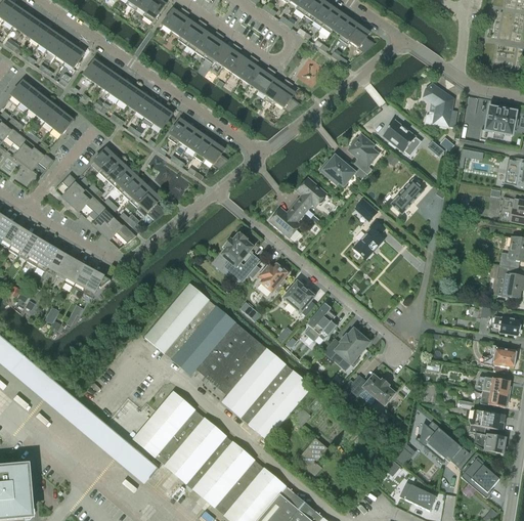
[(0,16),(4,19),(15,3),(10,0),(3,0),(0,5),(0,16)]
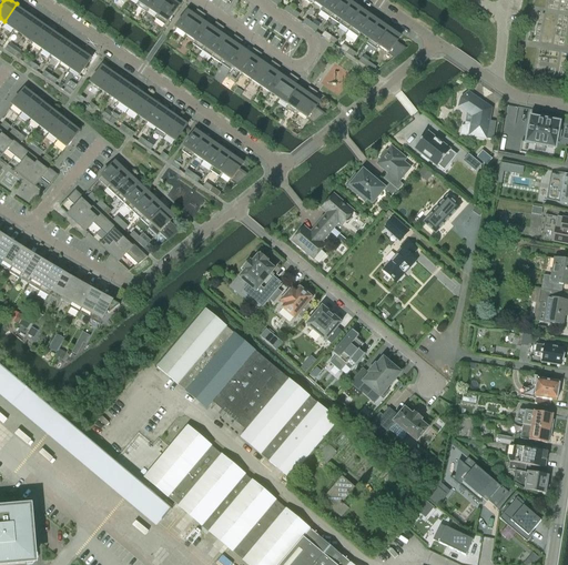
[(145,9),(152,0),(138,0),(137,3),(145,9)]
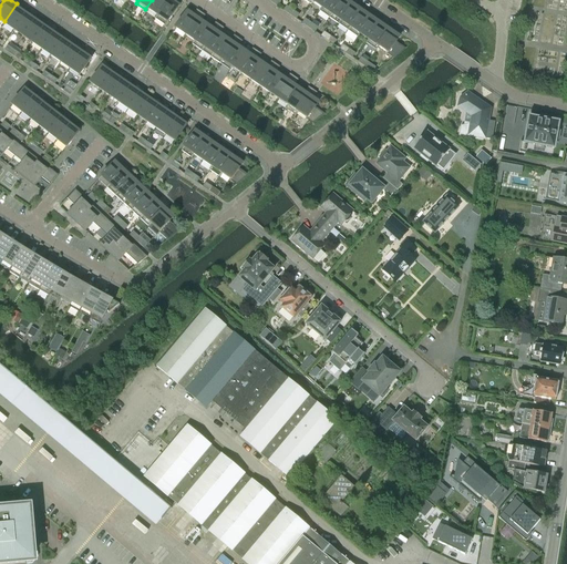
[(157,12),(165,0),(152,0),(145,9),(146,10),(148,7),(157,12)]
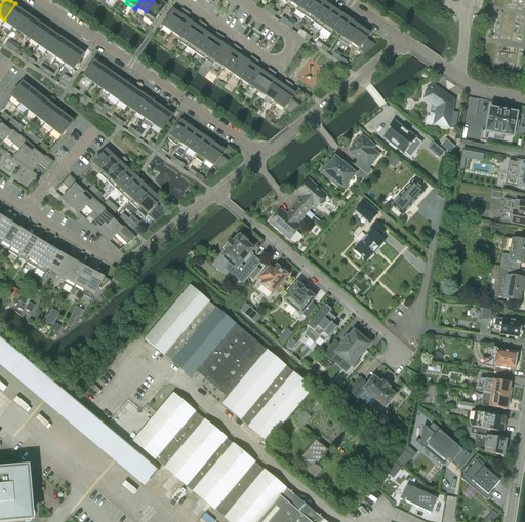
[(153,0),(146,11),(144,14),(152,21),(154,17),(155,17),(165,2),(162,0),(153,0)]
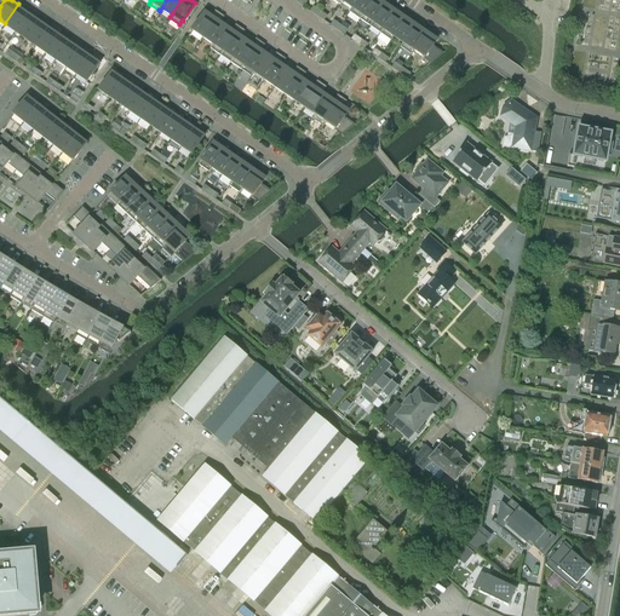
[(355,0),(349,9),(360,16),(371,0),(355,0)]
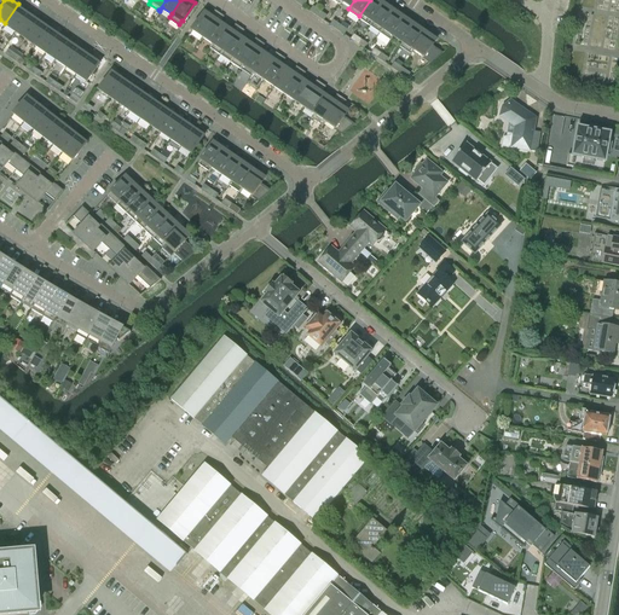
[(370,0),(359,16),(369,23),(385,1),(382,0),(370,0)]
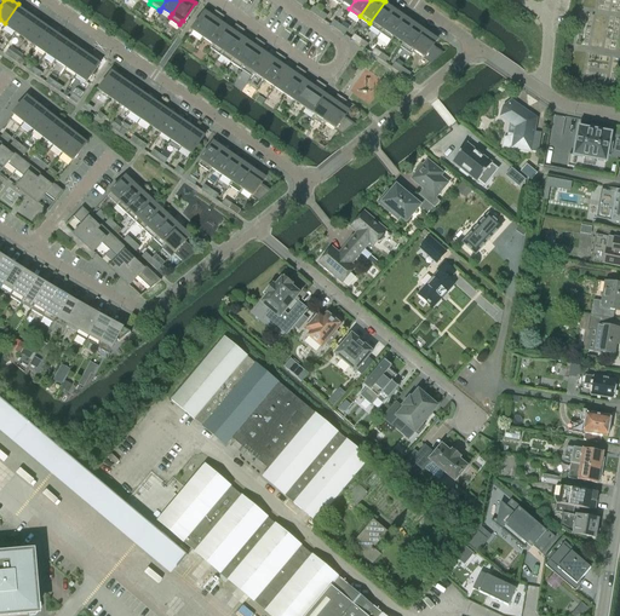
[(385,1),(369,23),(380,30),(396,9),(385,1)]
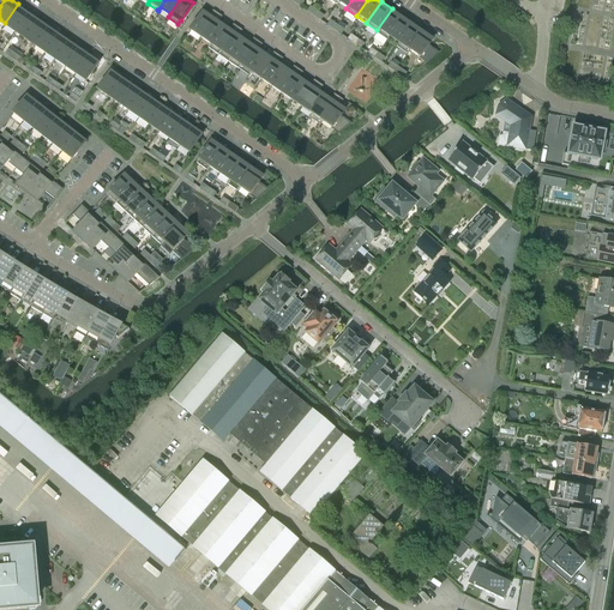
[(18,4),(5,23),(14,29),(28,11),(18,4)]
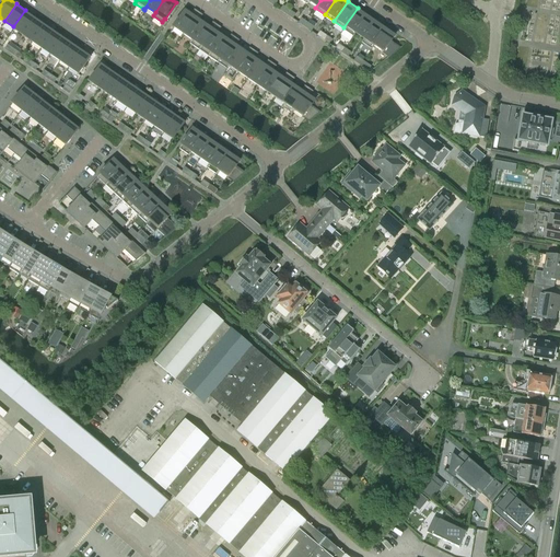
[(183,32),(198,9),(194,7),(189,11),(185,8),(173,25),(183,32)]
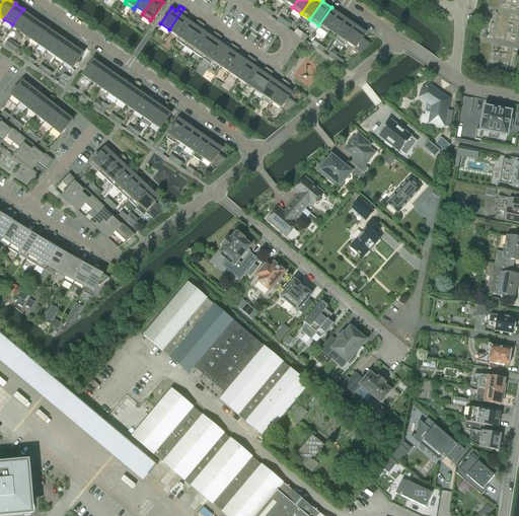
[(331,7),(318,25),(326,31),(340,12),(331,7)]
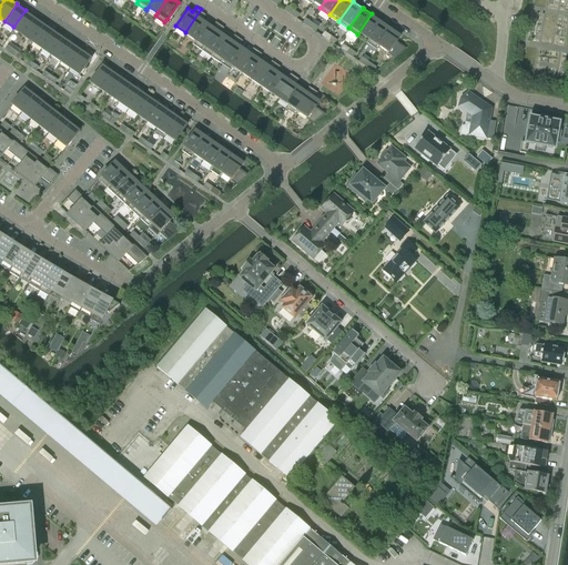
[(201,9),(185,32),(194,38),(192,41),(206,21),(202,18),(205,12),(201,9)]
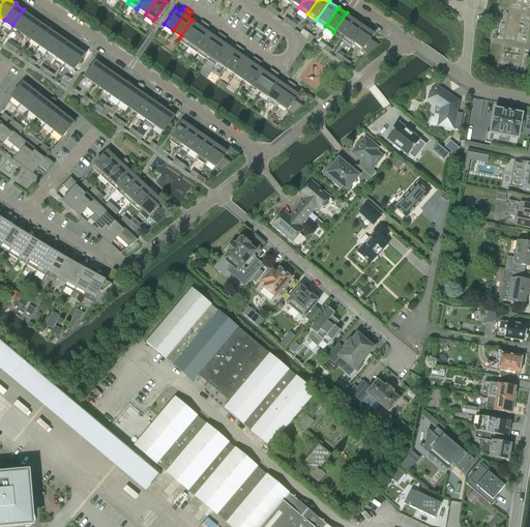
[(24,9),(12,25),(21,31),(32,16),(24,9)]
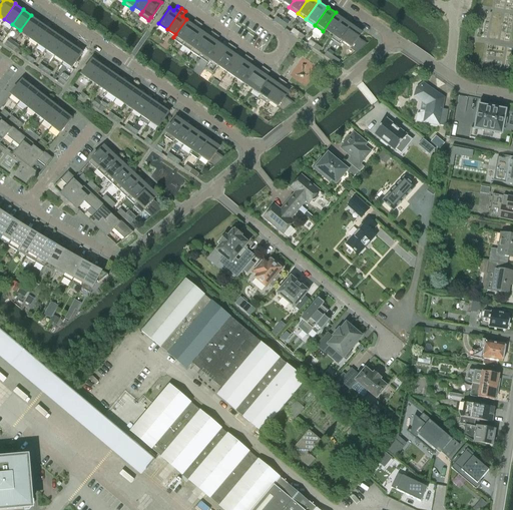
[(336,12),(323,31),(324,31),(326,28),(333,33),(331,36),(332,37),(344,18),(336,12)]
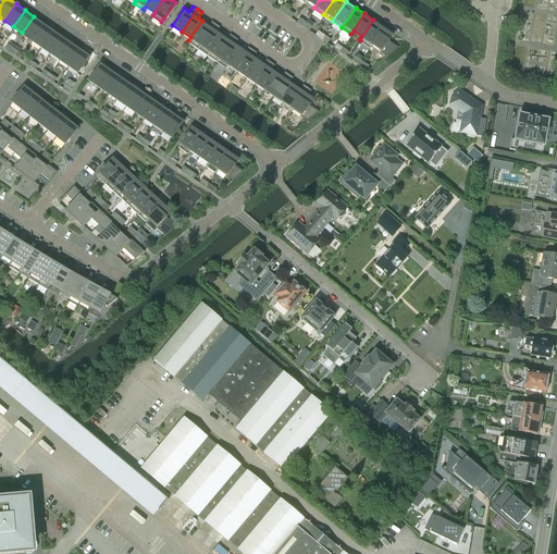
[(34,16),(22,33),(32,39),(44,22),(34,16)]
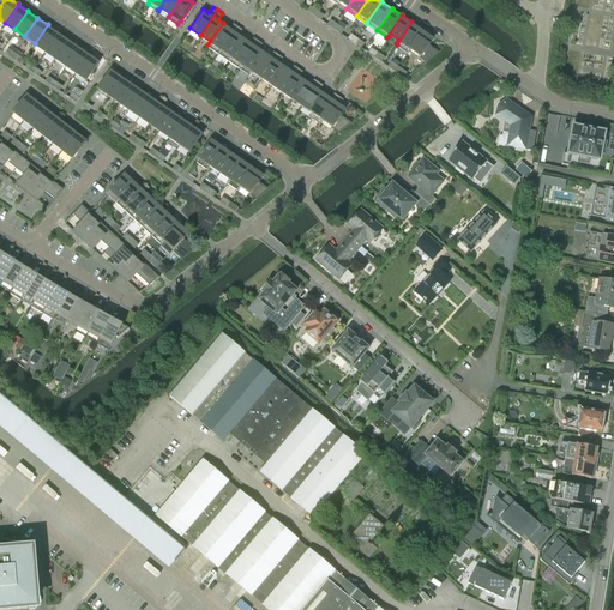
[(223,23),(208,44),(218,52),(238,24),(233,20),(228,26),(223,23)]
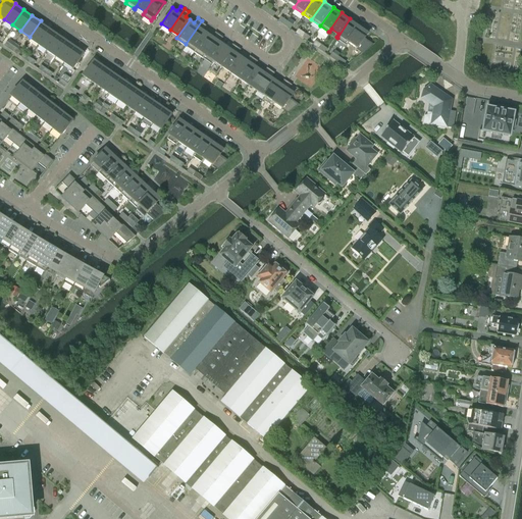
[(346,43),(359,24),(350,18),(337,38),(346,43)]
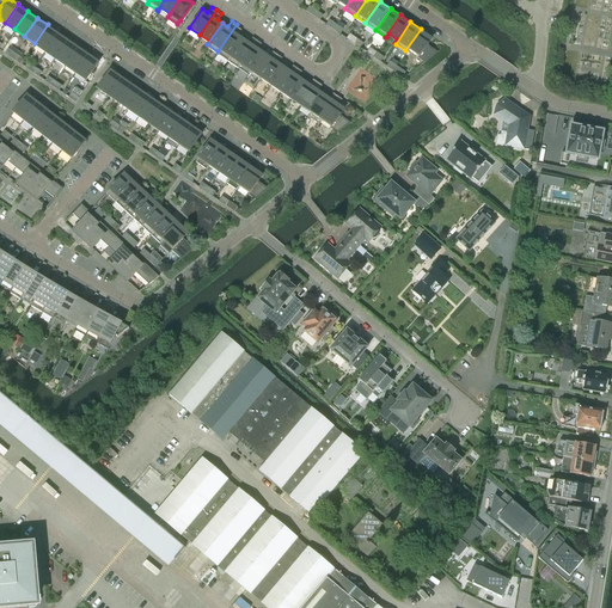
[(48,24),(35,43),(44,50),(57,31),(48,24)]
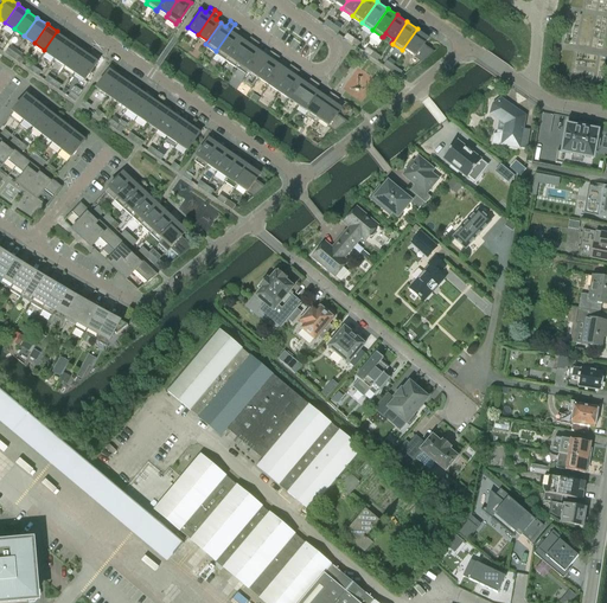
[(235,24),(216,51),(225,58),(241,37),(236,33),(240,27),(235,24)]
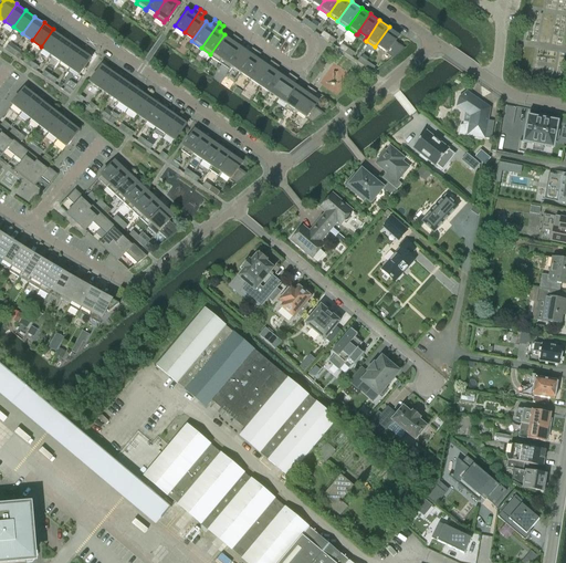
[(389,27),(375,47),(375,48),(378,44),(387,50),(386,50),(392,54),(404,45),(395,39),(399,33),(389,27)]
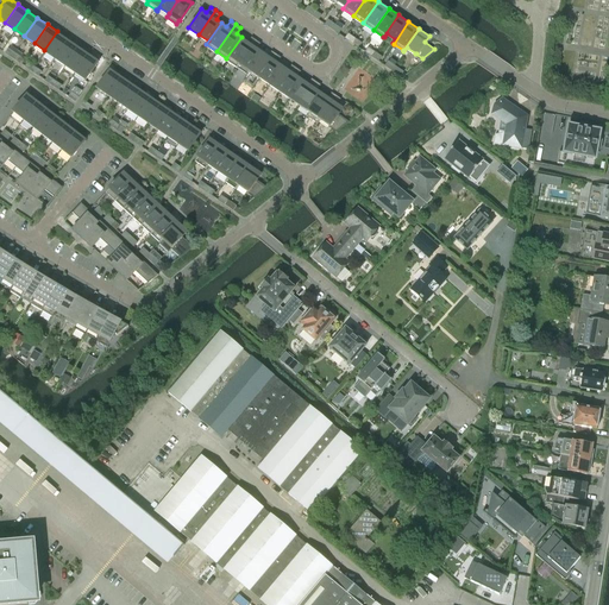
[(57,31),(44,50),(55,57),(67,38),(57,31)]
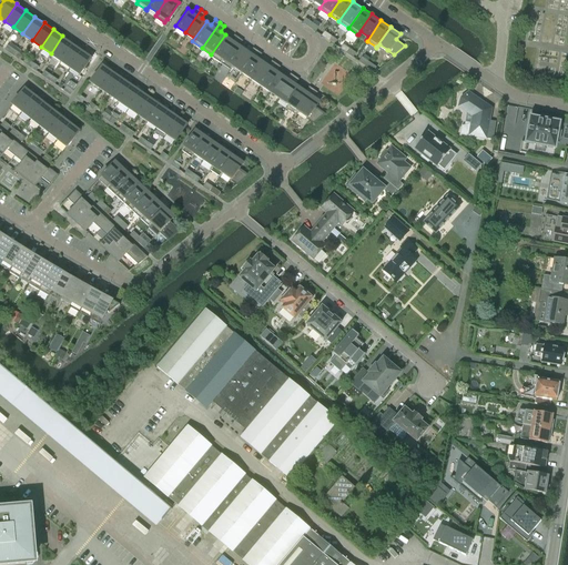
[(221,61),(239,34),(234,32),(230,37),(225,34),(211,54),(221,61)]
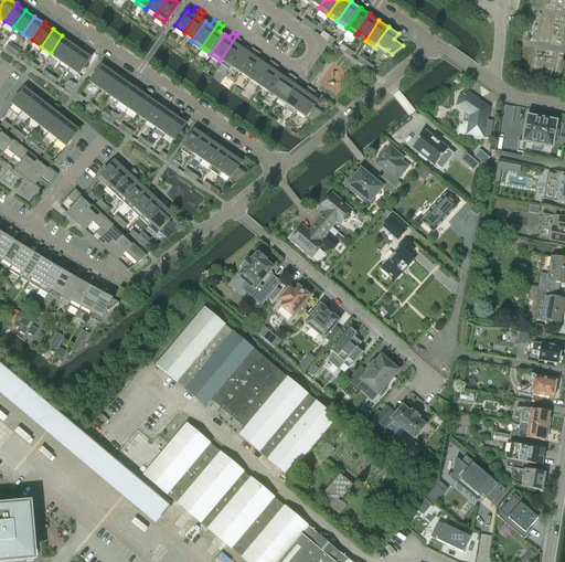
[(237,34),(220,61),(228,67),(243,46),(238,43),(242,38),(237,34)]
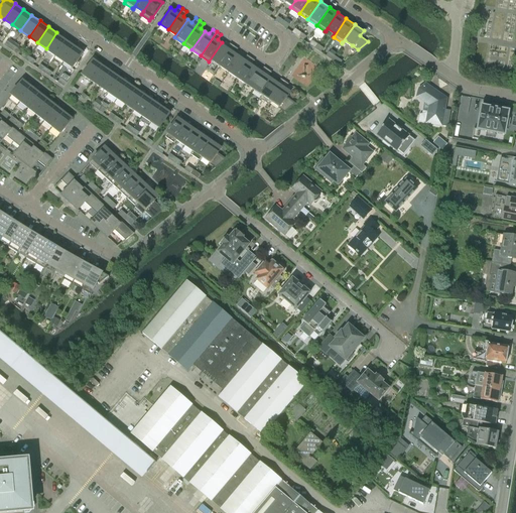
[(56,32),(46,48),(54,53),(66,38),(56,32)]
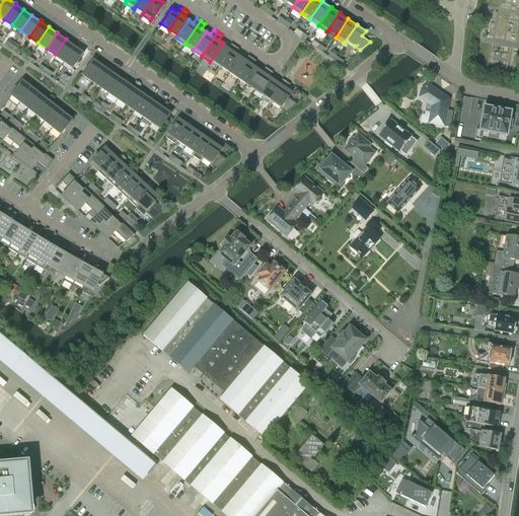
[(9,37),(7,40),(12,43),(17,47),(19,44),(9,37)]
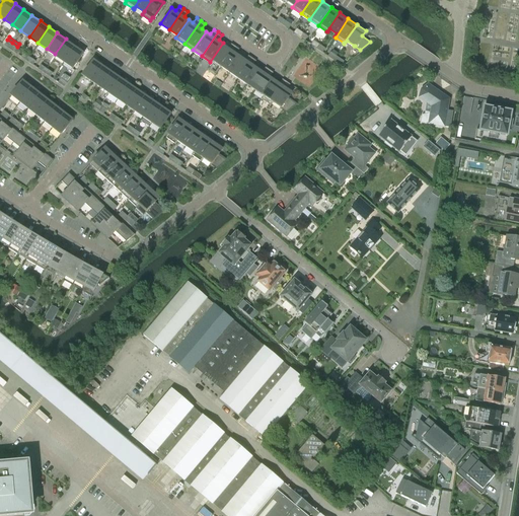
[(66,39),(55,54),(63,60),(74,45),(66,39)]
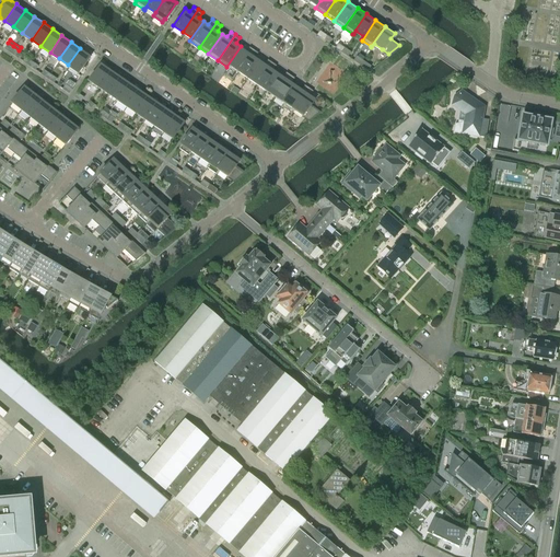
[(238,69),(254,47),(249,44),(245,49),(241,46),(226,67),(230,64),(238,69)]
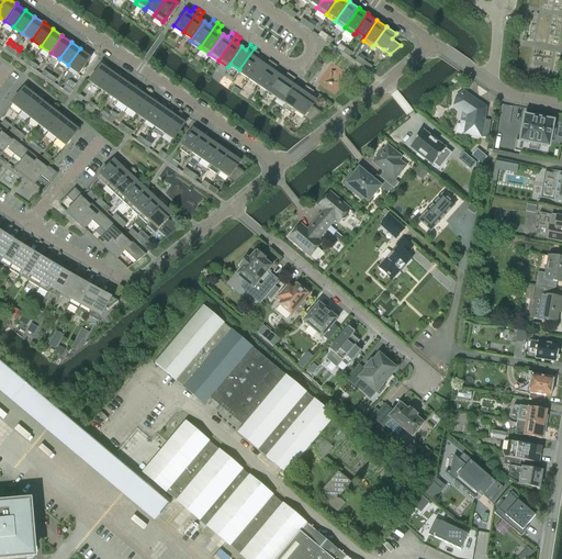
[(255,47),(239,69),(248,76),(260,59),(256,56),(259,51),(255,47)]
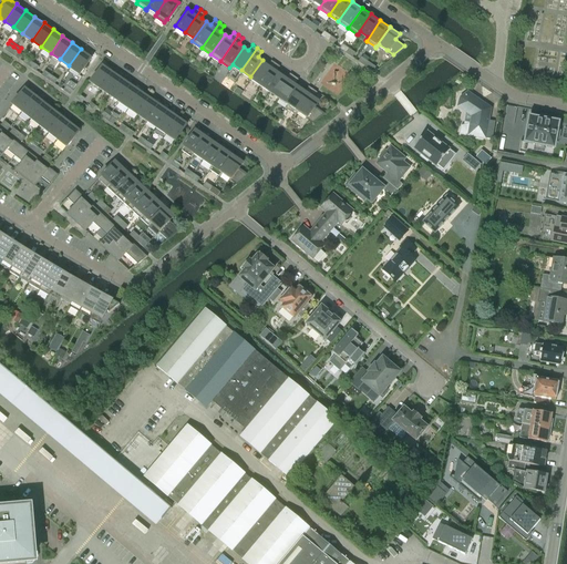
[(81,49),(69,65),(79,72),(91,55),(81,49)]
